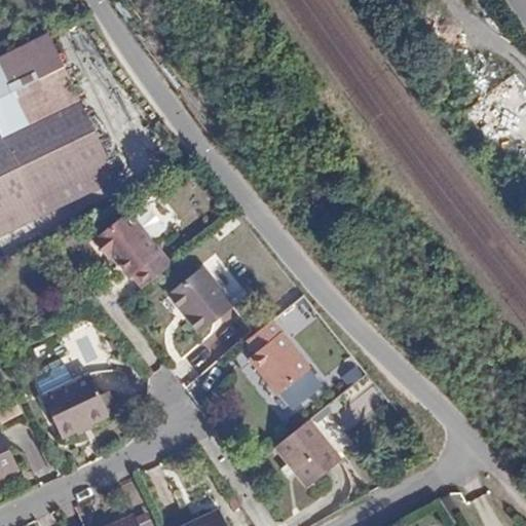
[(82,100),(49,33),(4,54),(36,122),(82,100)]
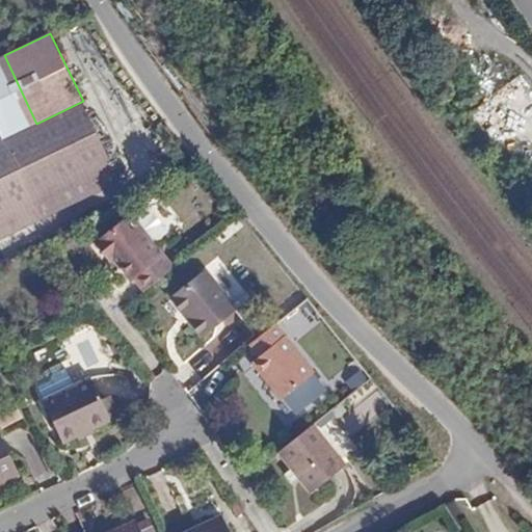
[(36,124),(4,55),(0,57),(0,131),(3,138),(0,139),(0,217),(33,202),(112,163),(83,101),(36,124)]
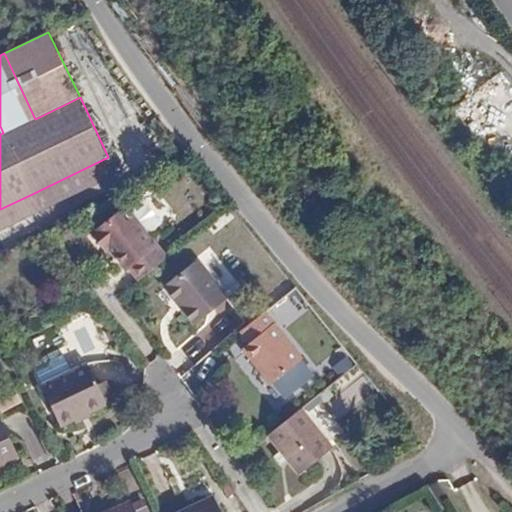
[(511,88),(501,76),(484,91),(511,122),(511,88)]
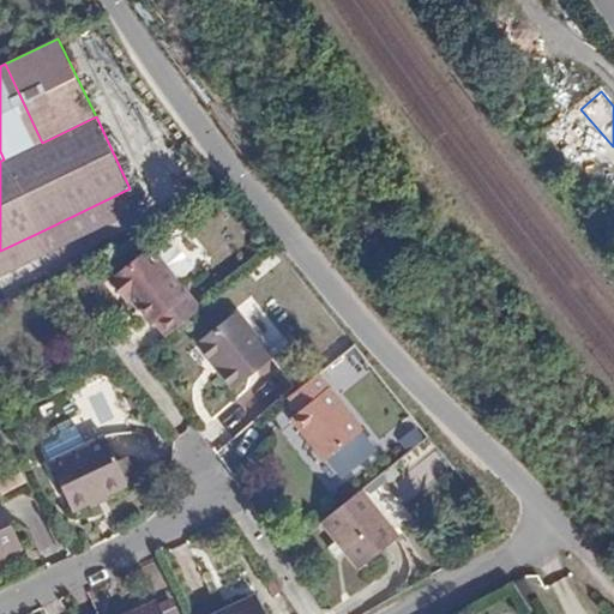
[(140,210),(130,188),(38,233),(49,254),(140,210)]
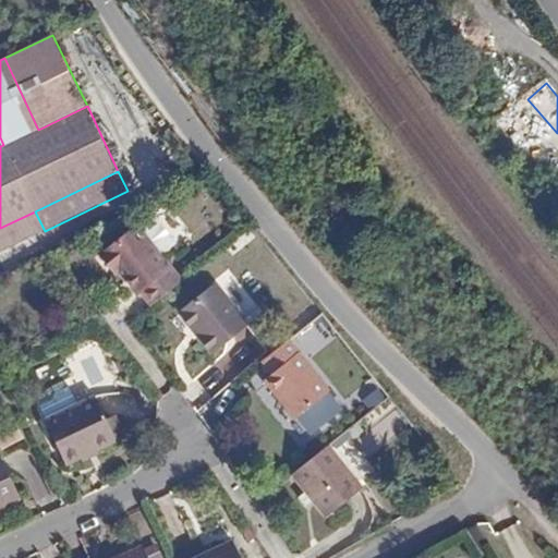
[(0,252),(45,231),(35,211),(0,228),(0,252)]
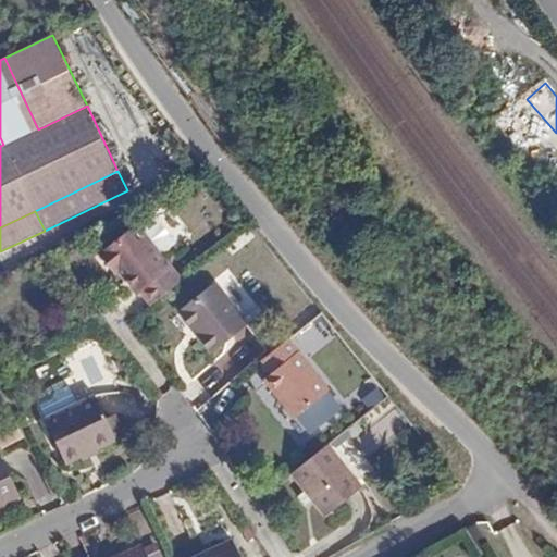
[(126,220),(124,214),(99,226),(101,232),(126,220)]
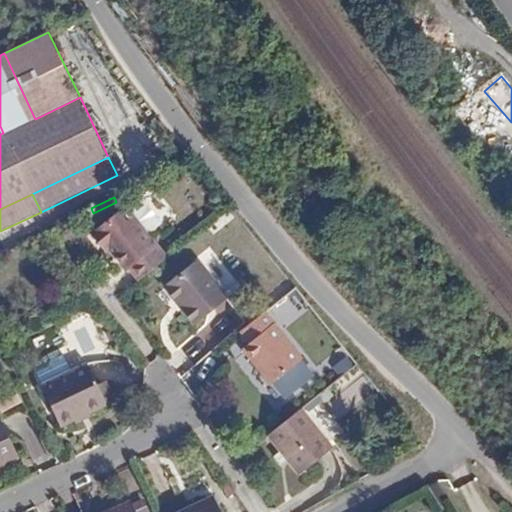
[(147,275),(166,260),(147,237),(161,226),(141,201),(128,212),(125,209),(99,229),(113,246),(116,243),(134,266),(137,264),(147,275)]
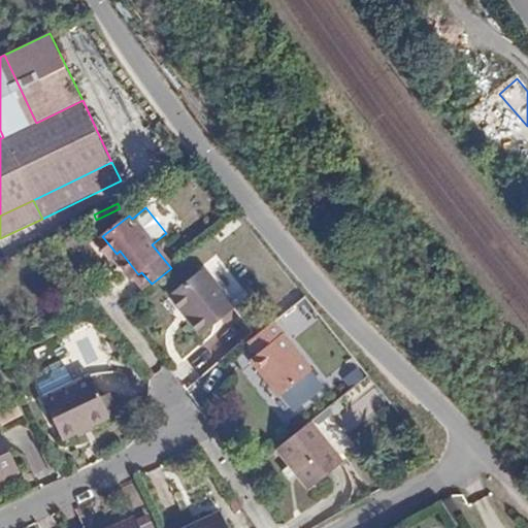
[(169,295),(197,332),(232,305),(203,268),(169,295)]
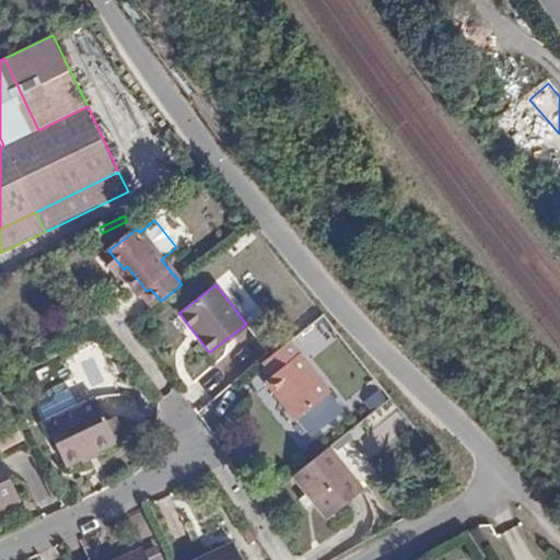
[(290,341),(261,364),(272,377),(264,385),(292,422),(328,395),(290,341)]
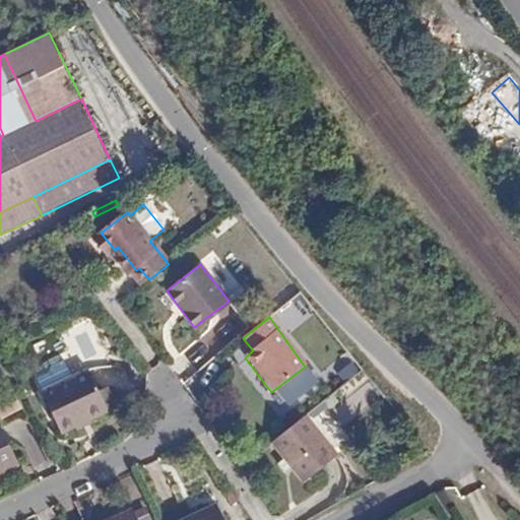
[(353,360),(337,372),(351,390),(367,378),(353,360)]
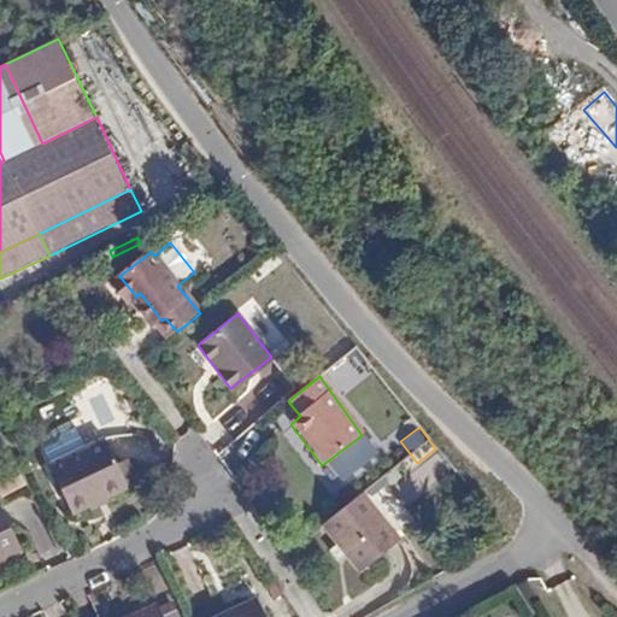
[(134,493),(124,471),(112,446),(88,457),(80,438),(65,444),(66,446),(51,454),(59,470),(57,471),(81,521),(135,495),(134,493)]
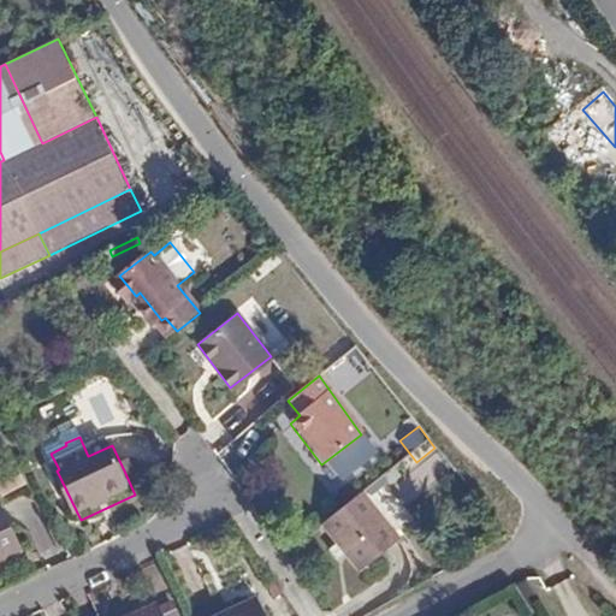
[(132,467),(124,471),(134,492),(142,489),(132,467)]
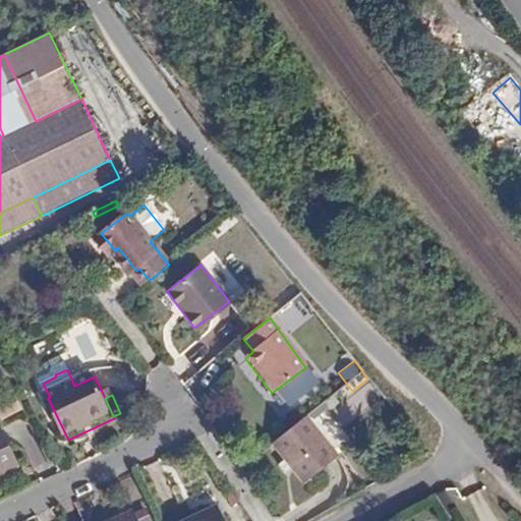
[(305,417),(273,444),(286,461),(280,465),(287,474),(293,470),(305,485),(339,458),(305,417)]
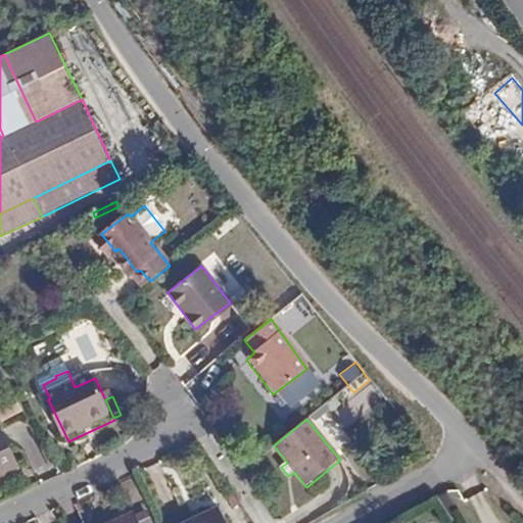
[(0,431),(0,470),(2,473),(17,467),(0,431)]
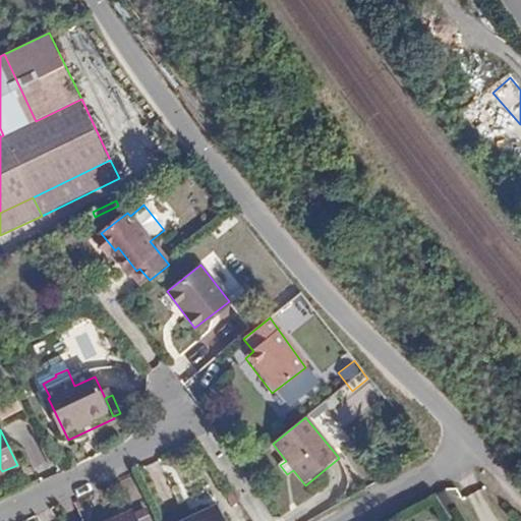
[(181,520),(221,520),(213,504),(194,511),(196,515),(181,520)]
